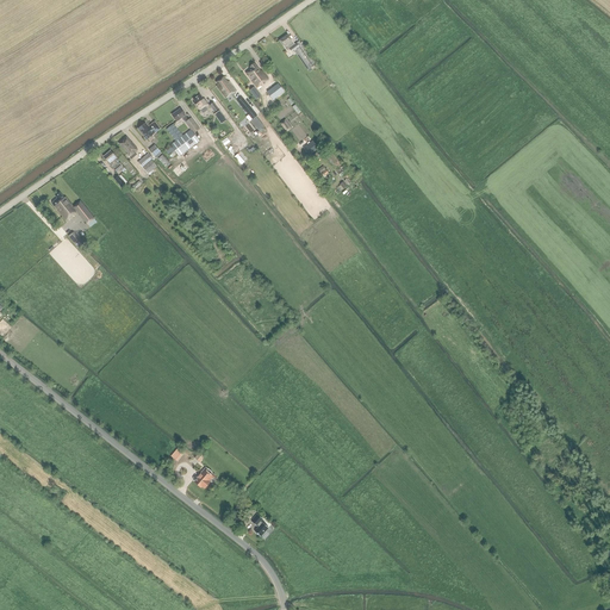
[(292,54),(294,51),(307,70),(316,64),(306,51),(299,42),(294,45),(293,43),(292,41),(287,35),(279,41),(284,47),(285,49),(285,48),(286,50),(288,49),(292,54)]
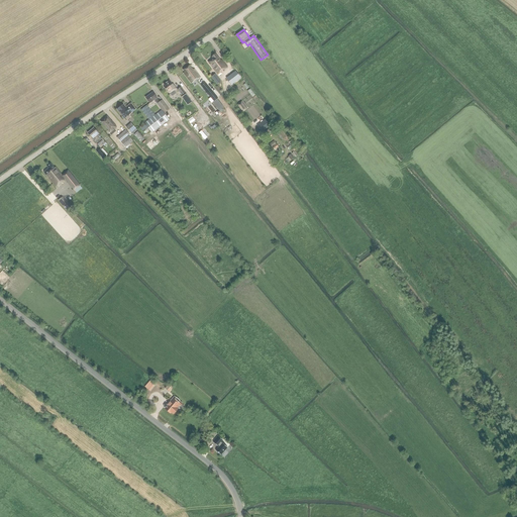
[(221,73),(227,68),(222,60),(220,61),(216,55),(212,57),(213,59),(209,63),(213,68),(213,69),(218,75),(219,77),(222,74),(221,73)]
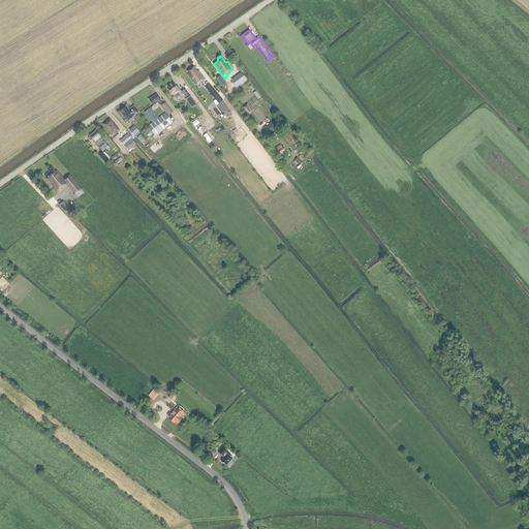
[(188,71),(189,73),(188,74),(196,86),(205,80),(198,70),(197,71),(194,67),(188,71)]
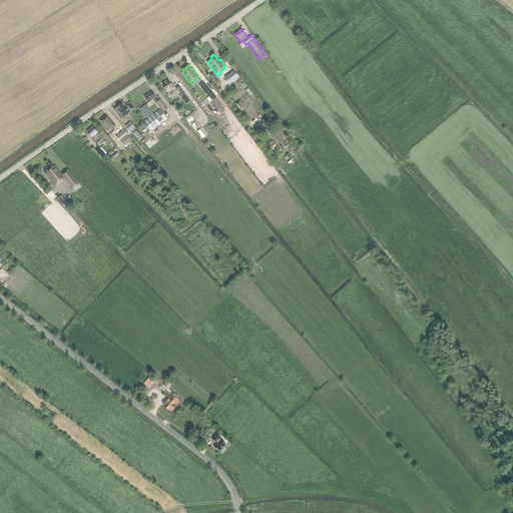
[(233,70),(224,77),(229,84),(239,77),(233,70)]
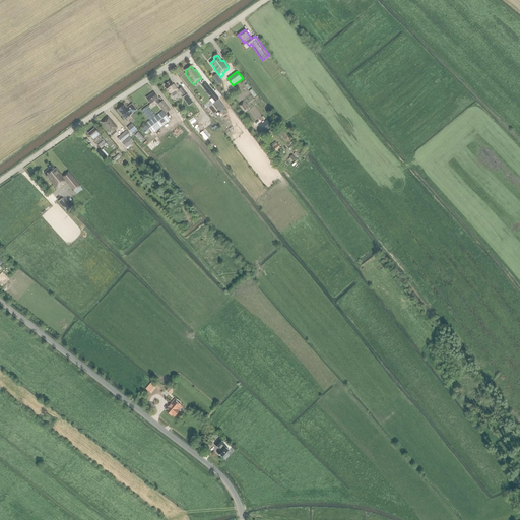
[(214,76),(212,77),(216,82),(218,85),(222,82),(220,79),(218,80),(214,76)]
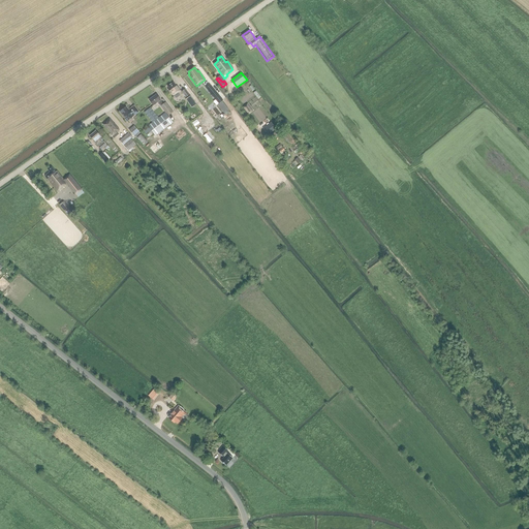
[(175,95),(176,97),(177,98),(180,96),(180,94),(179,93),(181,91),(177,85),(177,86),(174,82),(167,86),(169,88),(167,89),(174,96),(175,95)]
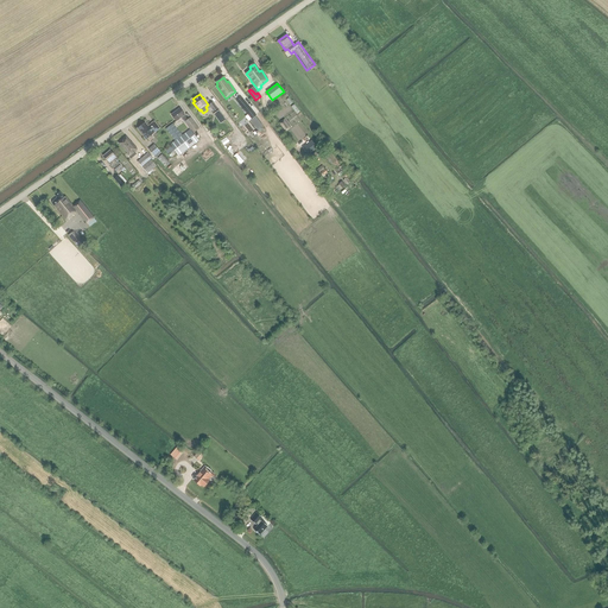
[(257,115),(241,97),(236,101),(251,119),(252,119),(257,115)]
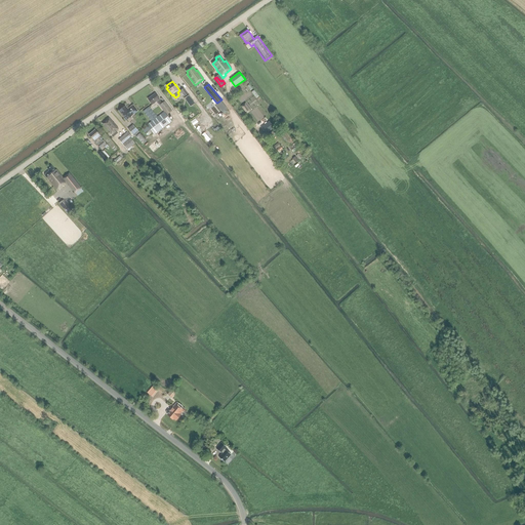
[(157,102),(160,105),(159,106),(164,112),(157,117),(149,107),(144,111),(152,122),(148,125),(149,126),(148,126),(154,134),(171,121),(167,115),(172,112),(164,102),(162,104),(159,99),(155,93),(148,99),(152,105),(157,102)]
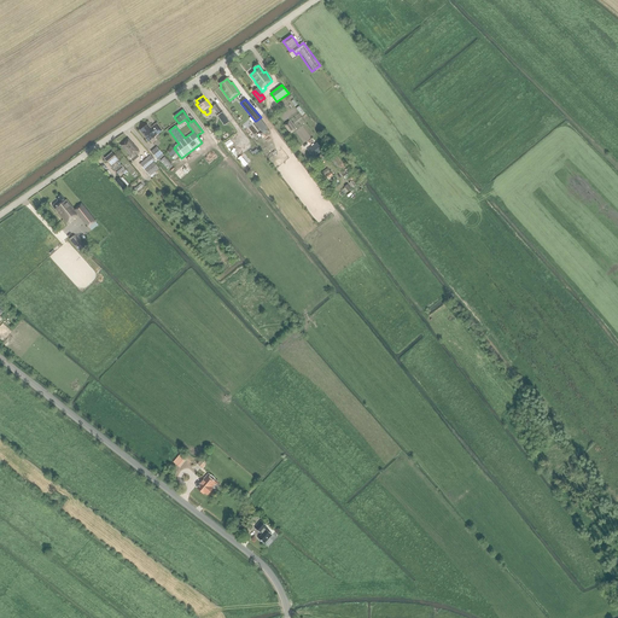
[(223,124),(229,121),(222,111),(217,115),(223,124)]
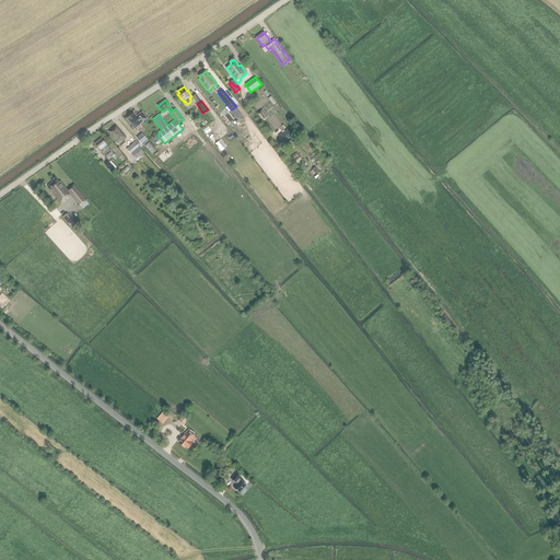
[(263,121),(268,117),(261,109),(257,113),(263,121)]
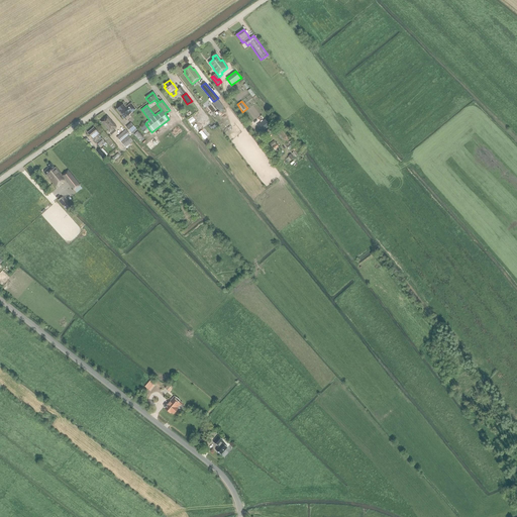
[(125,108),(123,105),(117,109),(124,118),(130,114),(130,113),(135,109),(131,104),(125,108)]
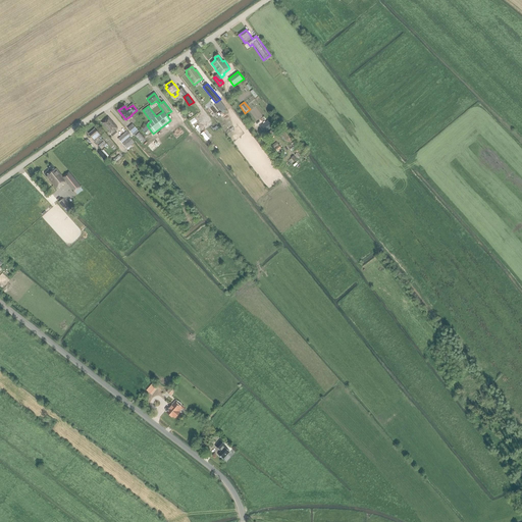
[(117,133),(115,131),(118,128),(108,117),(102,123),(112,134),(113,136),(117,133)]
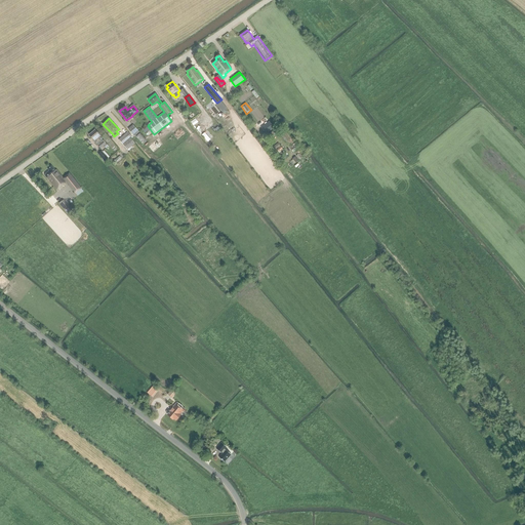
[(268,123),(261,127),(261,128),(266,134),(274,128),(270,121),(268,123)]
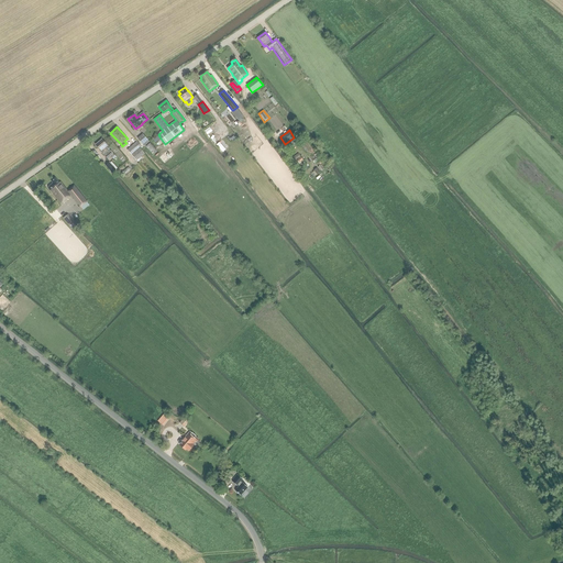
[(138,139),(143,145),(147,141),(143,134),(138,139)]
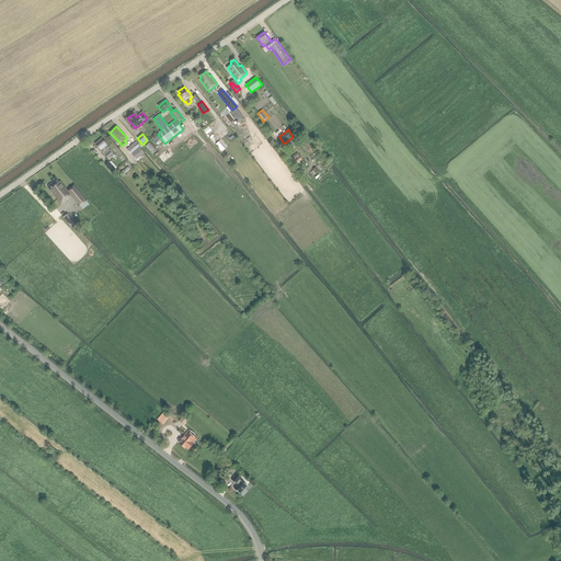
[(311,148),(302,137),(297,141),(306,152),(311,148)]
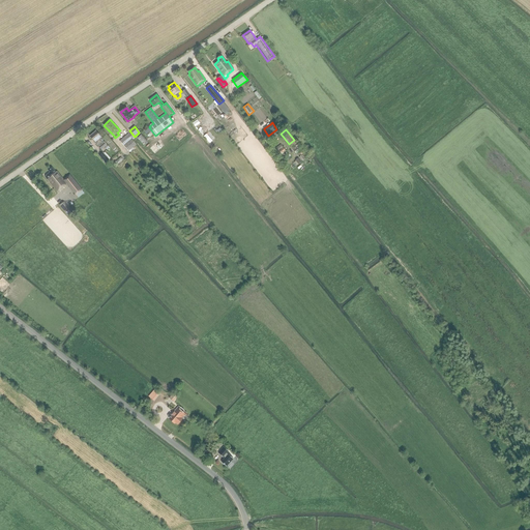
[(101,137),(98,134),(96,130),(90,137),(95,142),(96,141),(100,145),(99,146),(101,149),(107,145),(99,138),(101,137)]
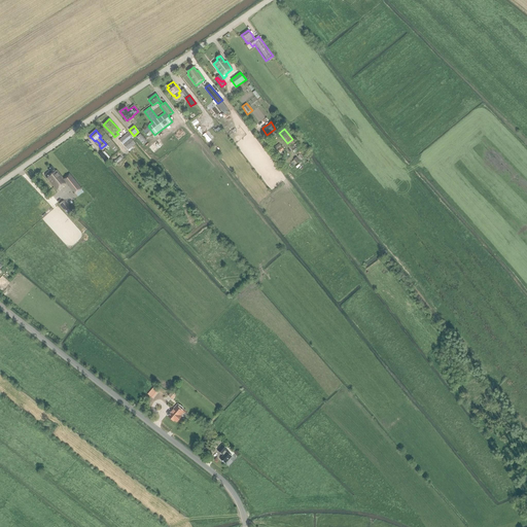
[(119,140),(123,145),(132,137),(129,132),(119,140)]
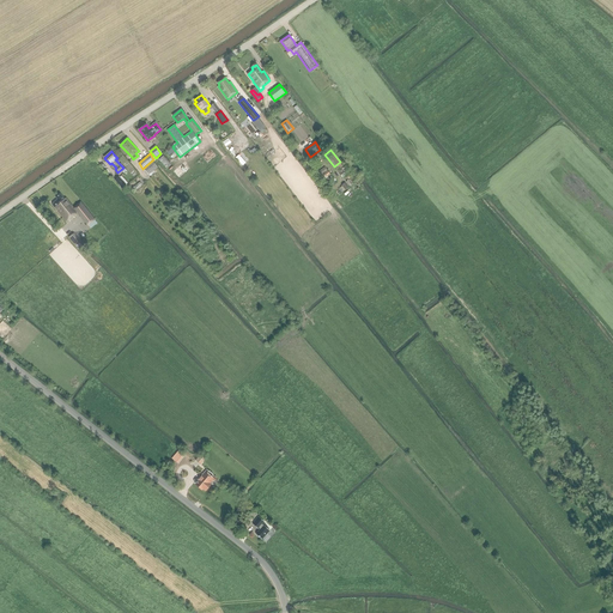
[(168,168),(171,164),(163,155),(158,158),(168,168)]
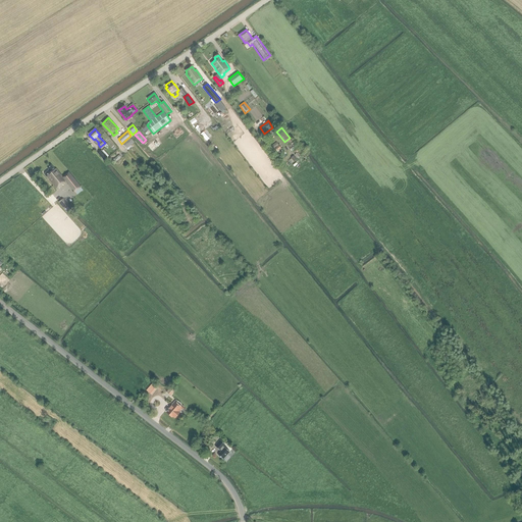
[(203,132),(201,135),(206,141),(209,139),(203,132)]
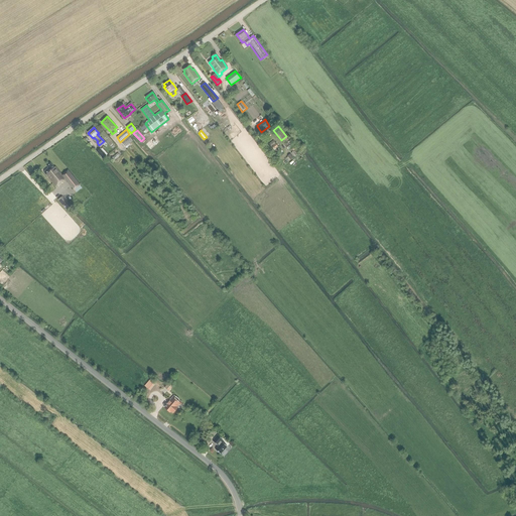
[(130,146),(128,144),(133,141),(128,136),(121,142),(125,147),(126,148),(130,146)]
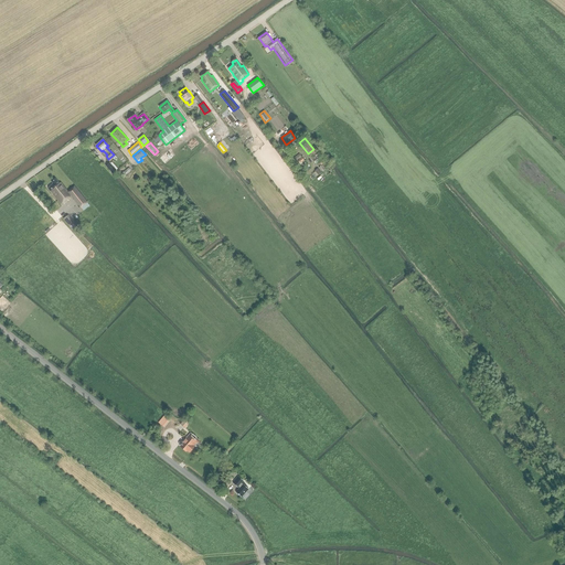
[(109,162),(106,167),(113,174),(117,170),(109,162)]
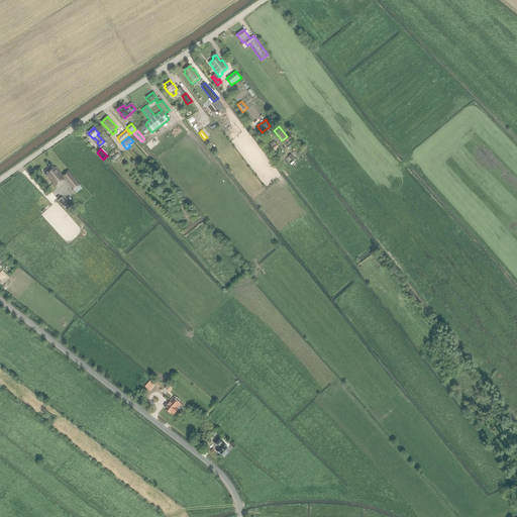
[(56,168),(55,169),(50,164),(47,167),(48,169),(43,173),(56,187),(66,179),(74,190),(80,185),(69,171),(63,176),(56,168)]
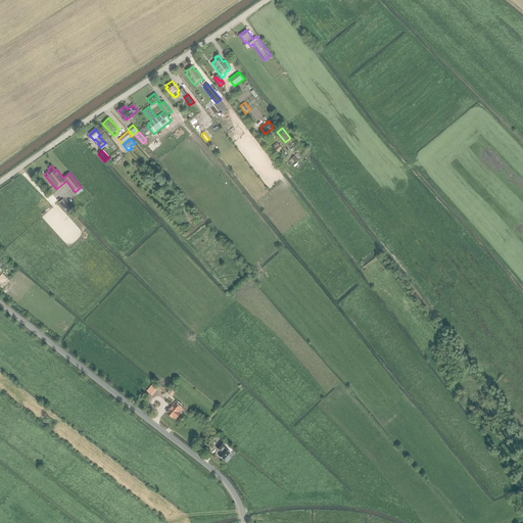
[(158,388),(153,383),(146,391),(152,396),(158,388)]
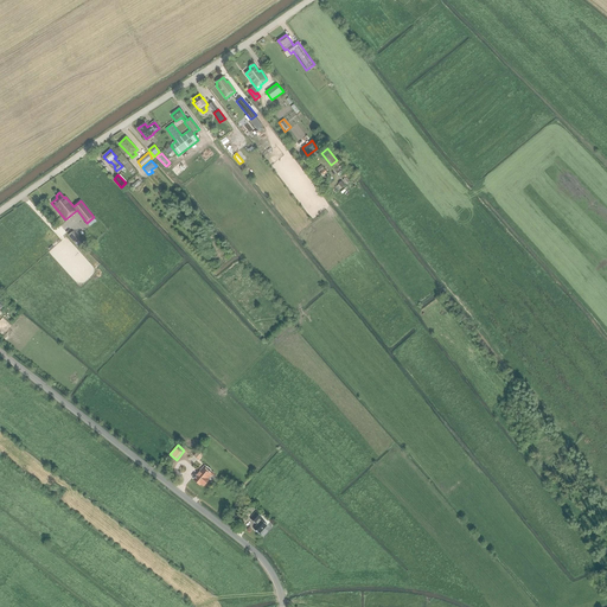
[(203,454),(198,451),(193,457),(198,460),(203,454)]
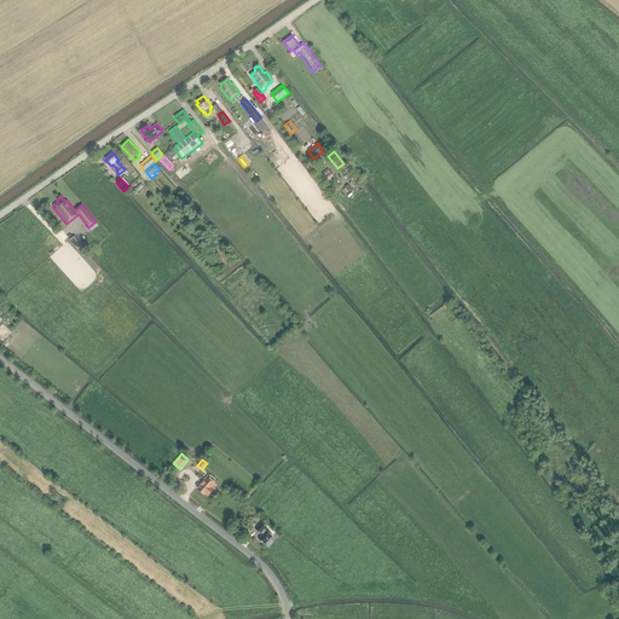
[(219,482),(209,474),(201,485),(198,490),(204,495),(206,493),(208,496),(214,489),(213,487),(215,485),(217,485),(219,482)]
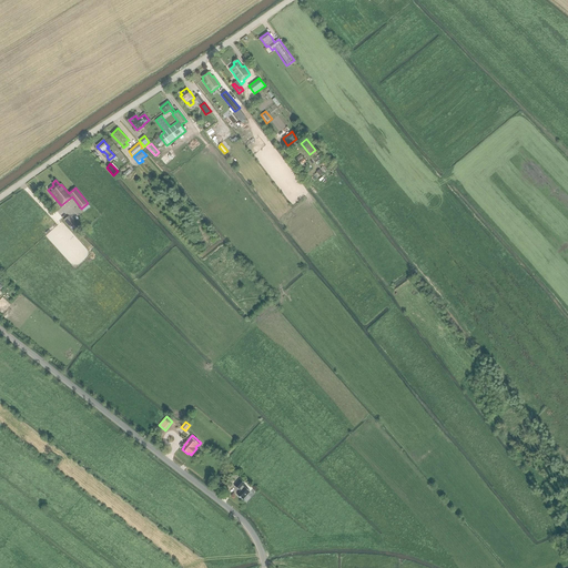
[(243,499),(244,498),(244,499),(246,499),(247,498),(247,496),(246,496),(251,492),(243,485),(245,483),(240,478),(234,485),(239,489),(240,489),(241,490),(237,495),(243,499)]
